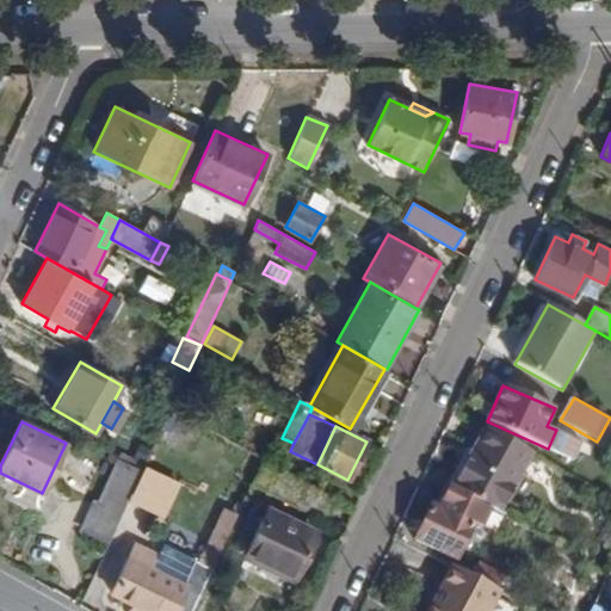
[(491,508),(501,514),(535,454),(485,426),(451,487),(481,504),(491,508)]
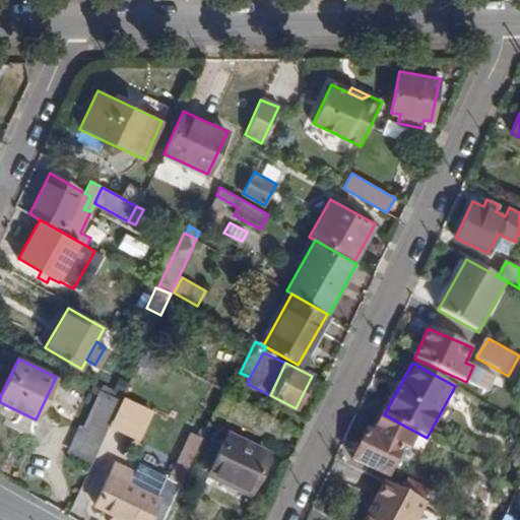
[(67,451),(91,463),(121,400),(100,390),(82,426),(80,425),(67,451)]
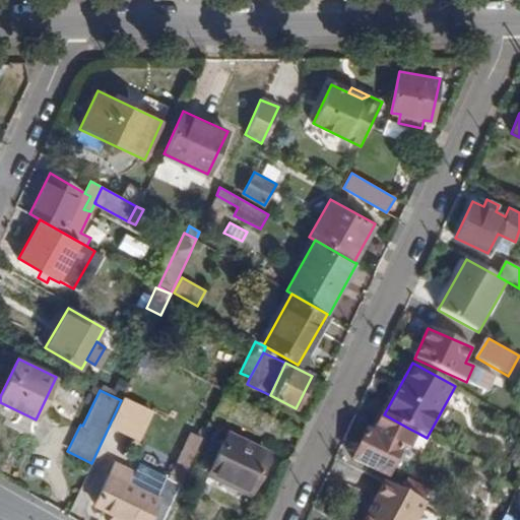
[(121,434),(141,438),(147,408),(128,404),(121,434)]
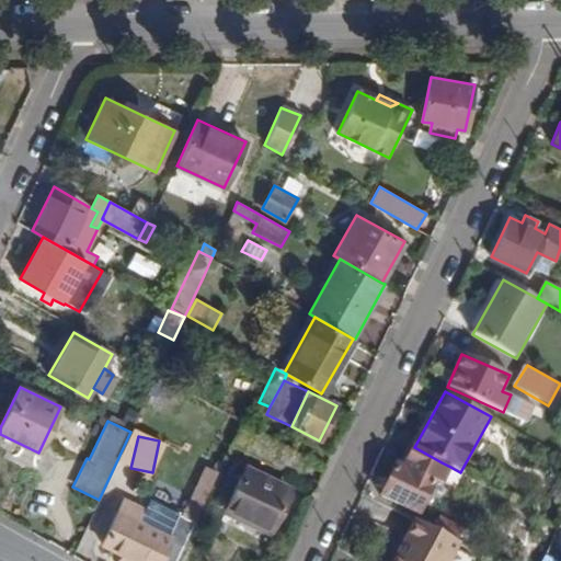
[(418,514),(433,482),(442,462),(414,447),(409,444),(398,465),(395,464),(379,494),(418,514)]
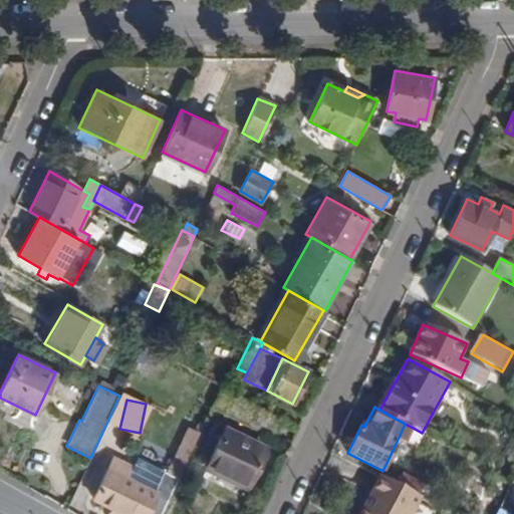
[(178,443),(192,449),(203,425),(190,419),(178,443)]
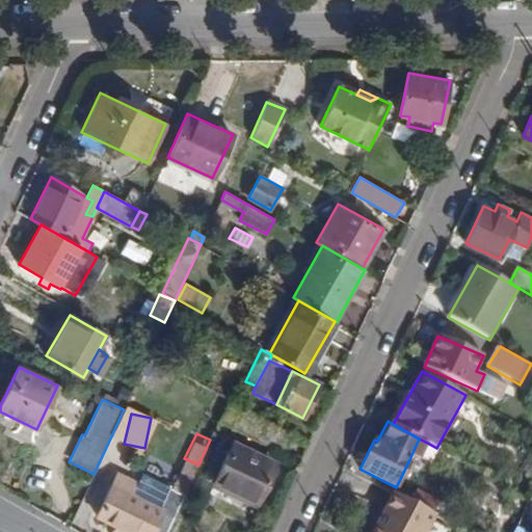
[(410,457),(418,461),(427,443),(419,439),(410,457)]
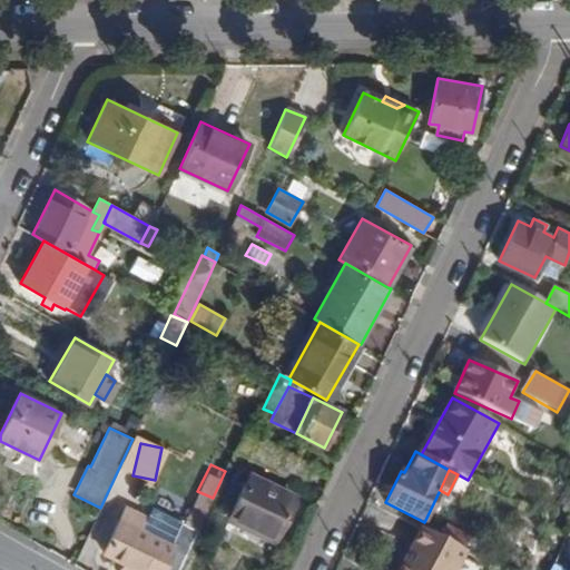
[(226,518),(248,528),(269,484),(247,474),(226,518)]
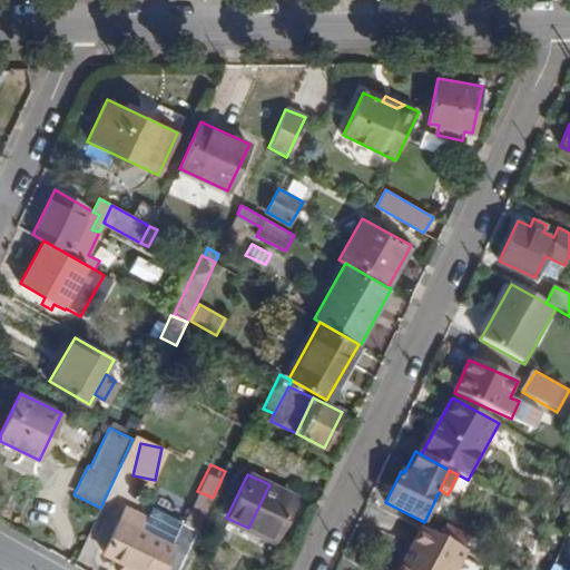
[(248,528),(266,537),(288,493),(269,484),(248,528)]
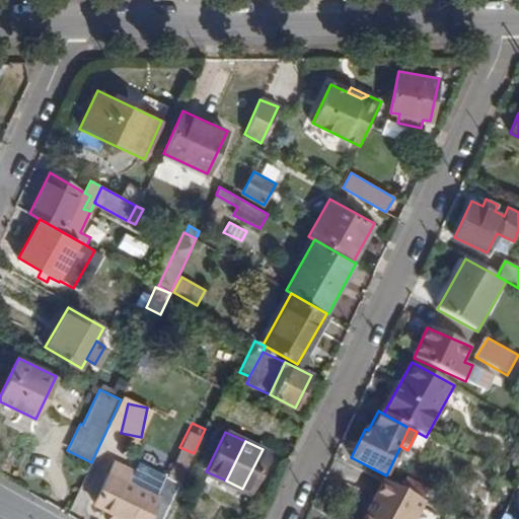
[(129,518),(161,518),(165,512),(194,453),(179,447),(162,483),(160,488),(131,474),(133,469),(115,460),(94,503),(112,510),(106,518),(119,518),(122,515),(129,518)]
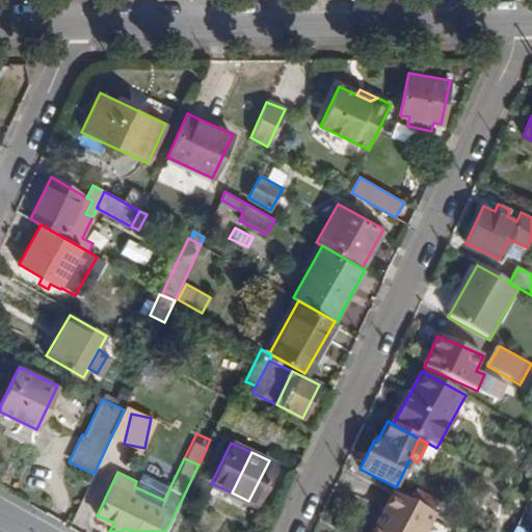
[(248,501),(259,506),(278,464),(269,460),(248,501)]
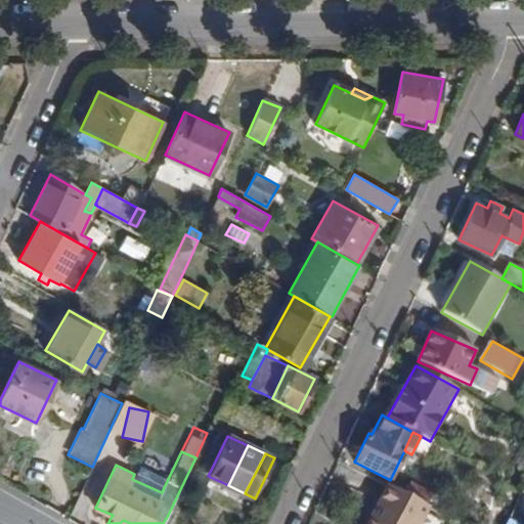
[(162,492),(164,487),(134,474),(132,479),(162,492)]
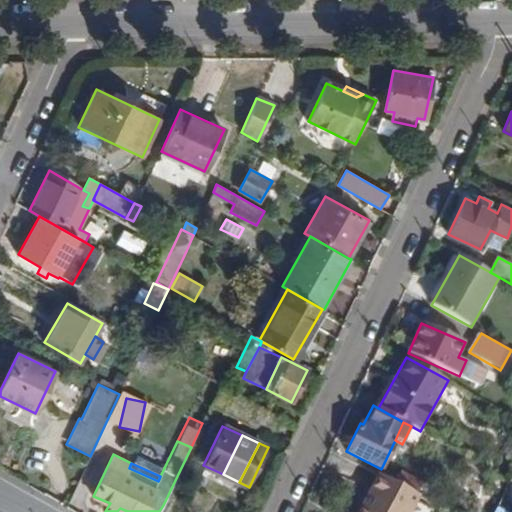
[(409,511),(418,496),(378,475),(369,493),(371,494),(365,505),(363,504),(358,511),(409,511)]
